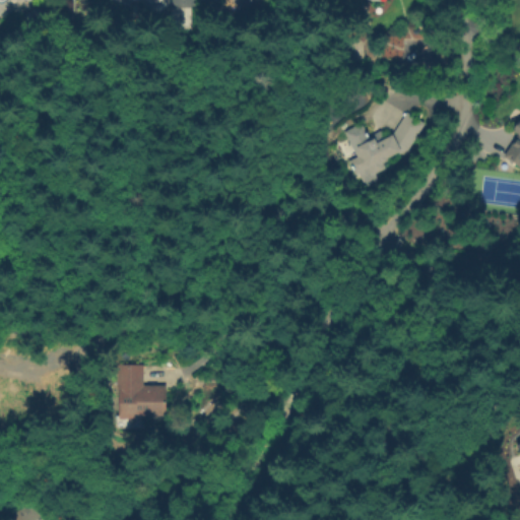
[(153,0),(134,0),(148,9),(153,0)]
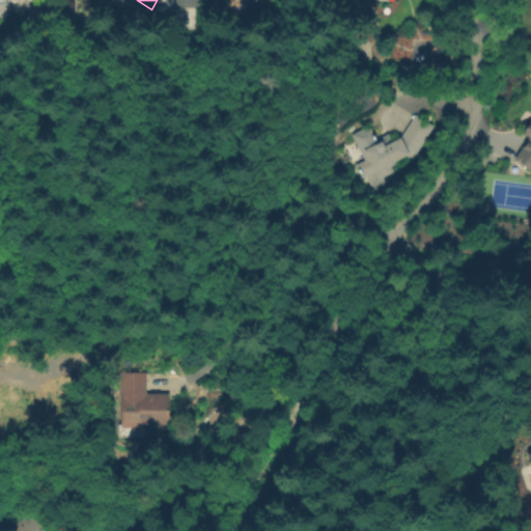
[(256,0),(252,9),(238,3),(239,1),(236,0),(225,0),(225,1),(205,1),(204,0),(256,0)]
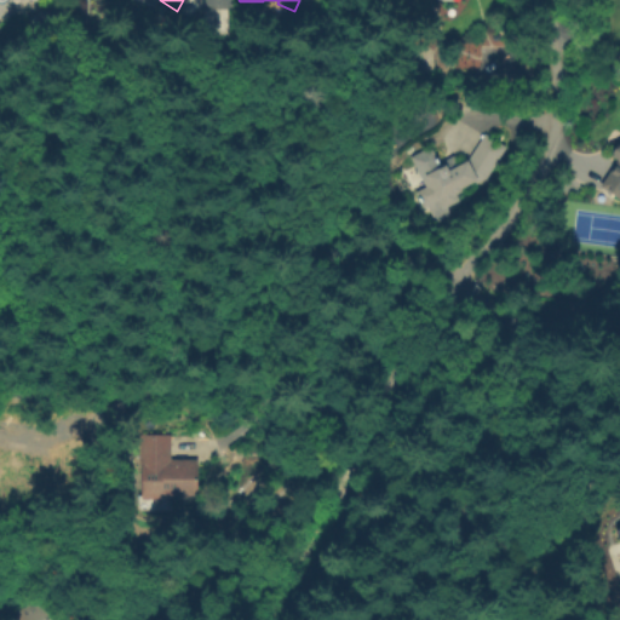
[(486,135),(506,148),(488,178),(478,183),(477,181),(461,188),(463,191),(458,194),(460,201),(445,210),(440,201),(424,210),(420,202),(424,201),(418,190),(424,187),(420,178),(425,176),(418,161),(436,151),(443,166),(447,165),(449,170),(470,159),(486,135)]
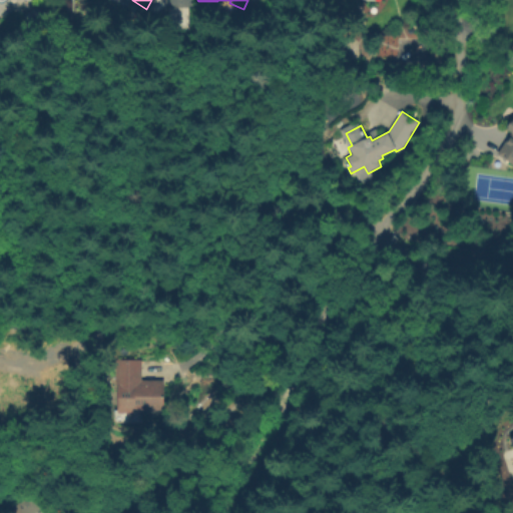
[(325,117),(325,131),(312,131),(312,117),(325,117)]
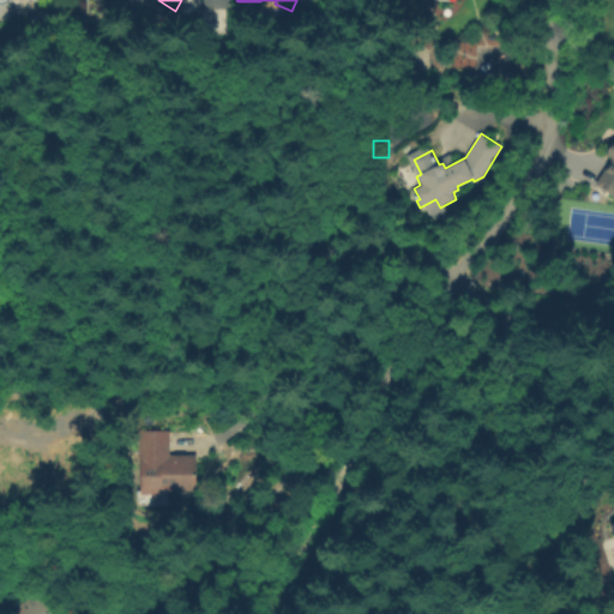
[(613,197),(595,182),(613,157),(606,152),(613,140),(613,197)]
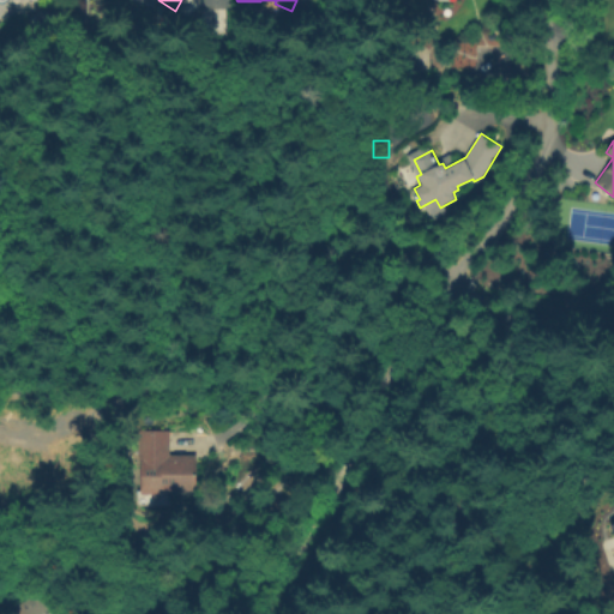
[(197,455),(196,492),(162,491),(162,494),(139,494),(140,429),(169,431),(169,455),(197,455)]
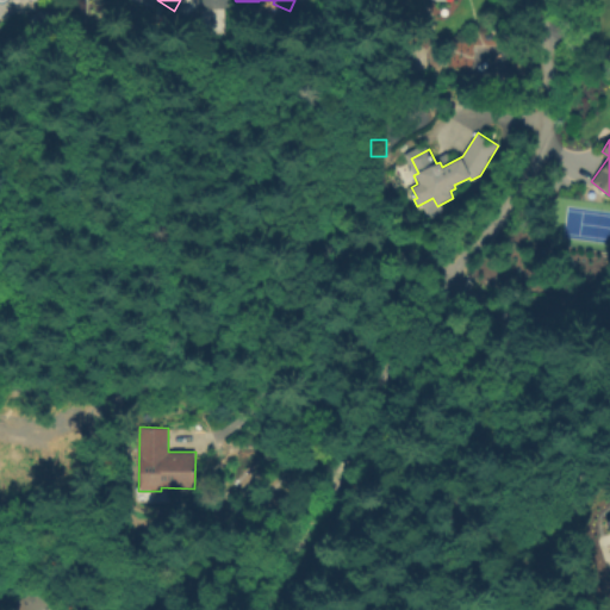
[(13,609),(12,607),(20,602),(19,599),(49,583),(62,607),(55,609),(13,609)]
